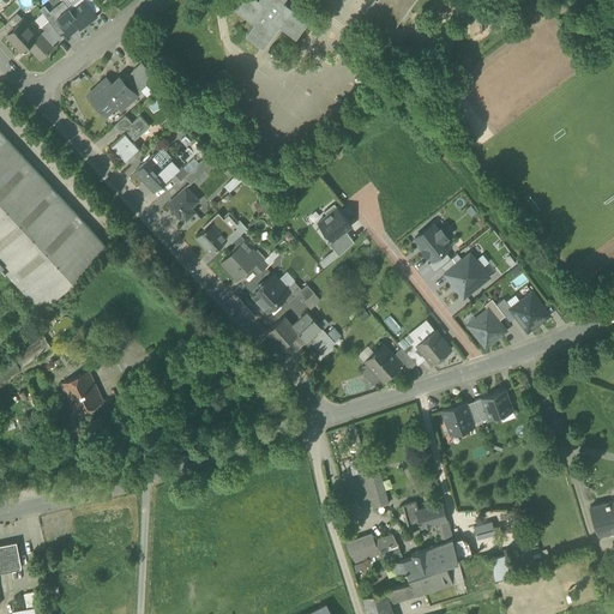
[(64,26),(70,35),(78,28),(78,26),(84,22),(86,24),(97,16),(83,0),(77,0),(68,7),(58,17),(62,23),(61,24),(64,26)]
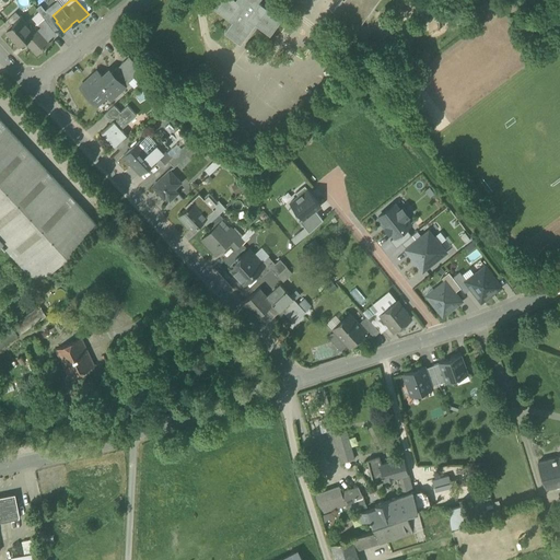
[(225,30),(241,42),(255,21),(270,32),(282,16),(267,6),(261,1),(259,0),(216,0),(212,4),(233,19),(225,30)]
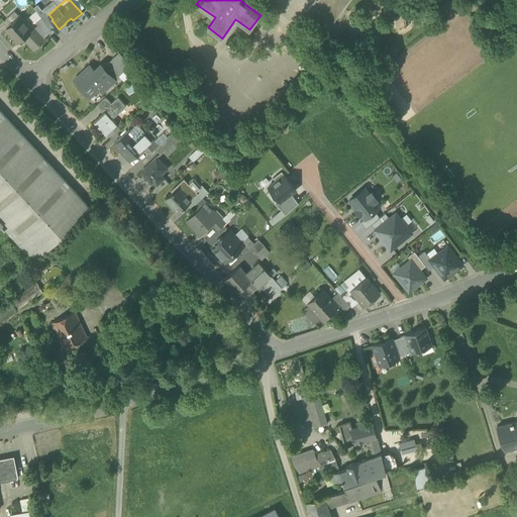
[(348,0),(314,0),(307,10),(329,26),(348,0)]
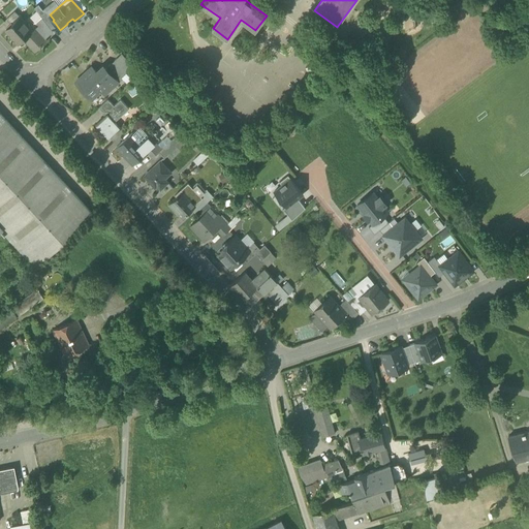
[(55,1),(45,8),(48,11),(50,14),(59,6),(55,1)]
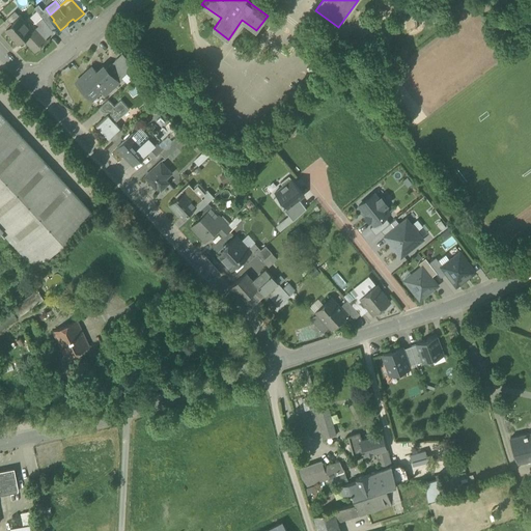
[(6,20),(10,25),(20,17),(15,11),(6,20)]
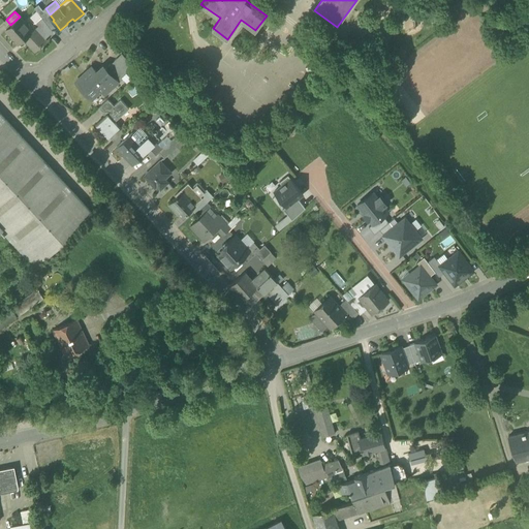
[(35,23),(36,23),(42,18),(36,11),(30,17),(35,23)]
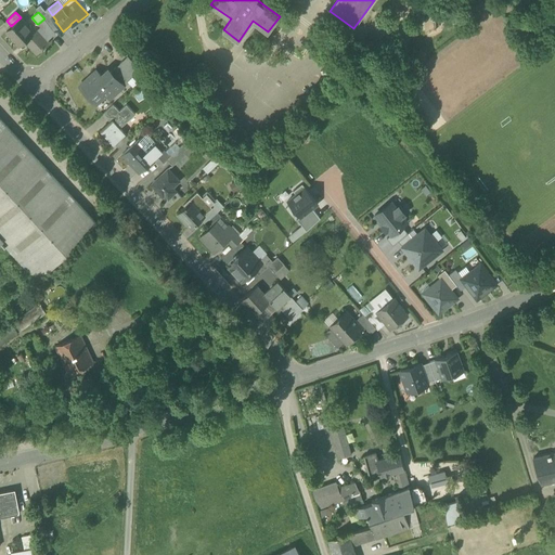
[(43,17),(44,18),(52,28),(57,24),(55,22),(56,21),(52,15),(50,12),(43,17)]
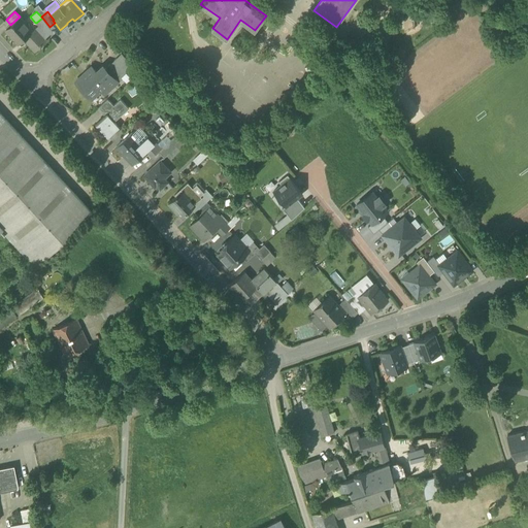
[(25,39),(35,51),(46,41),(44,39),(48,36),(38,26),(32,31),(20,17),(10,25),(11,26),(6,30),(11,35),(11,36),(19,44),(25,39)]
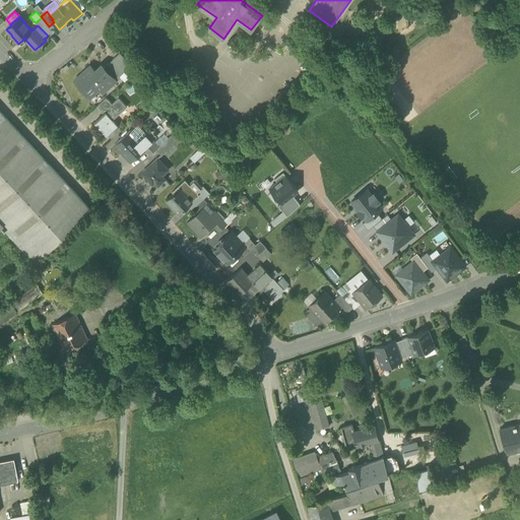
[(52,31),(49,26),(42,17),(36,22),(38,25),(48,36),(52,31)]
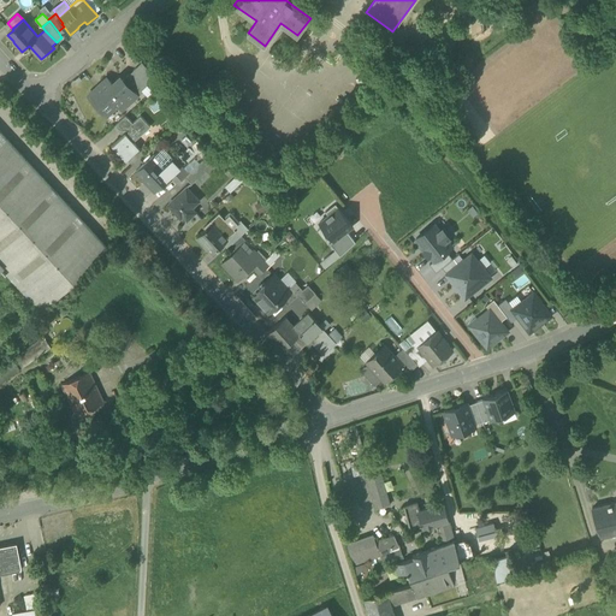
[(128,77),(141,92),(155,78),(142,64),(128,77)]
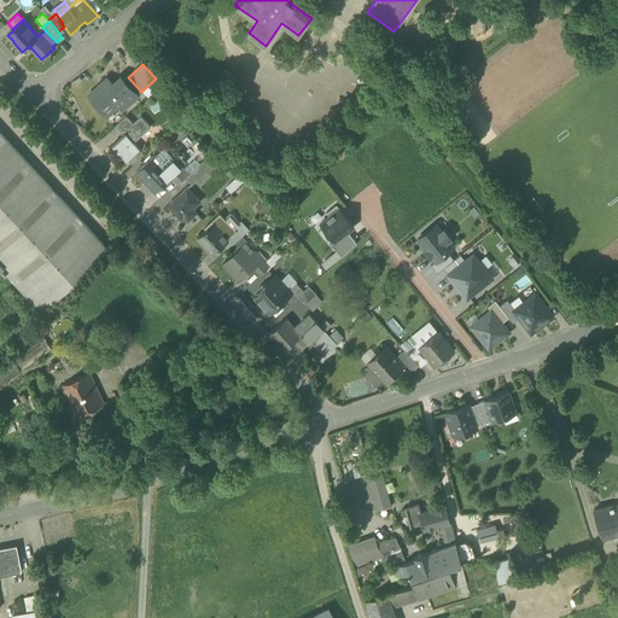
[(128,77),(123,81),(138,97),(143,92),(141,92),(128,77)]
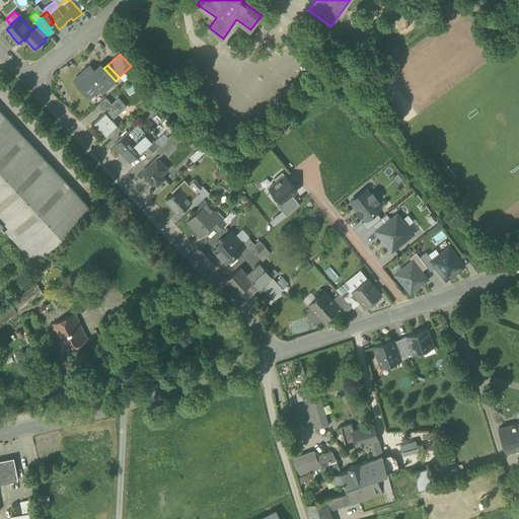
[(108,88),(116,81),(103,68),(96,74),(89,66),(74,80),(89,96),(103,83),(108,88)]
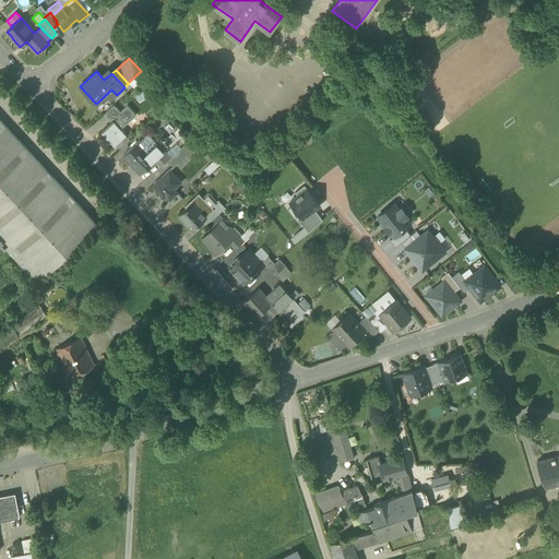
[(100,131),(114,146),(127,134),(119,127),(127,119),(129,122),(135,116),(127,106),(120,113),(115,105),(105,115),(109,119),(110,118),(113,120),(100,131)]
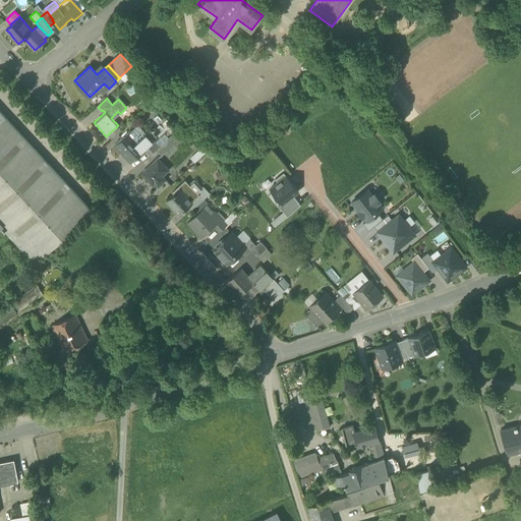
[(0,226),(35,264),(92,211),(0,111),(0,226)]
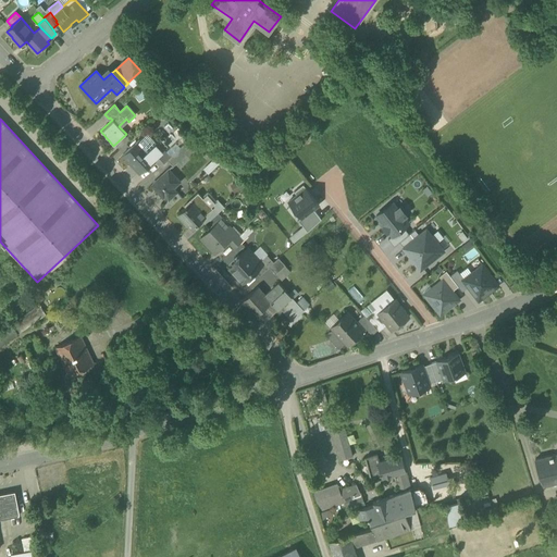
[(113,146),(119,151),(131,139),(126,134),(113,146)]
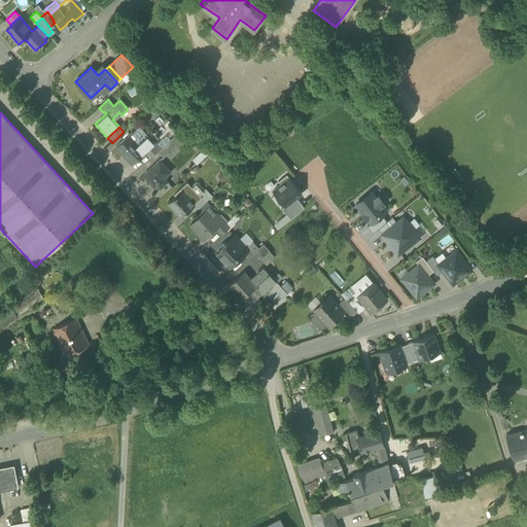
[(140,127),(133,134),(140,142),(147,136),(147,135),(140,127)]
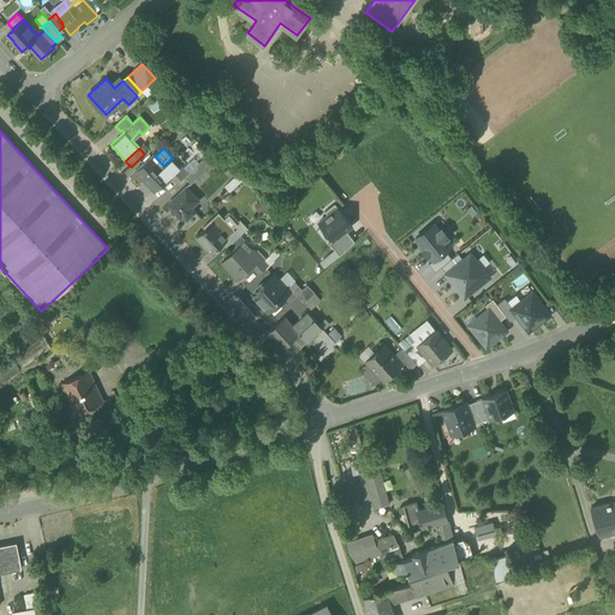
[(179,167),(172,159),(163,166),(155,156),(154,155),(136,171),(155,191),(172,175),(180,168),(179,167)]
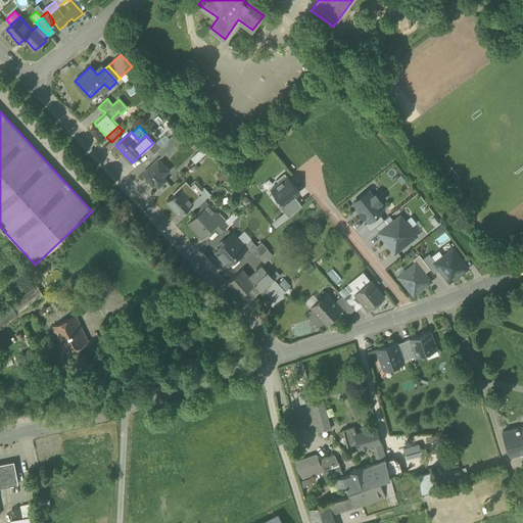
[(151,155),(156,150),(160,147),(154,140),(152,142),(153,143),(146,149),(151,155)]
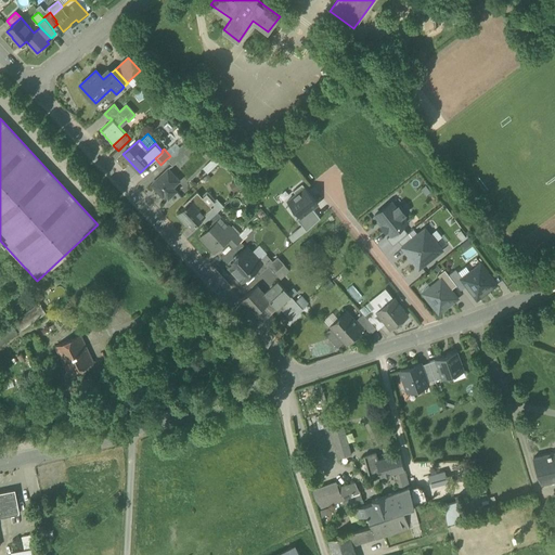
[(175,152),(170,156),(166,159),(171,165),(180,157),(175,152)]
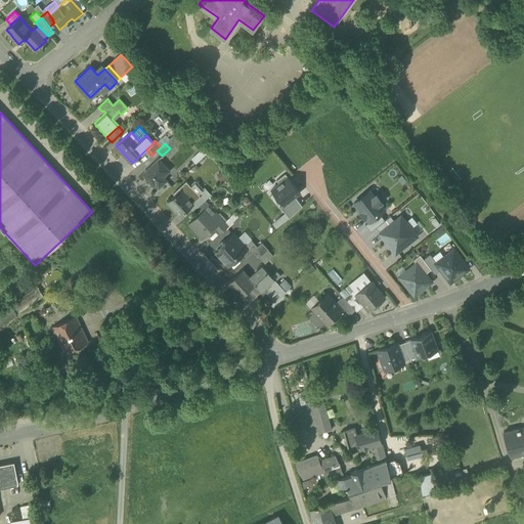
[(193,161),(197,164),(210,151),(207,147),(193,161)]
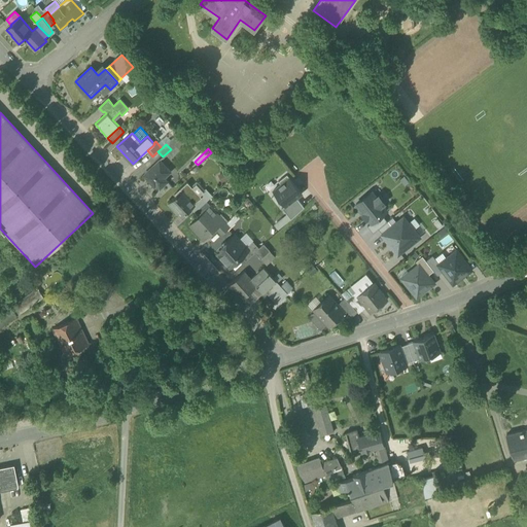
[(156,184),(160,188),(167,182),(164,178),(170,172),(160,161),(143,176),(153,187),(156,184)]
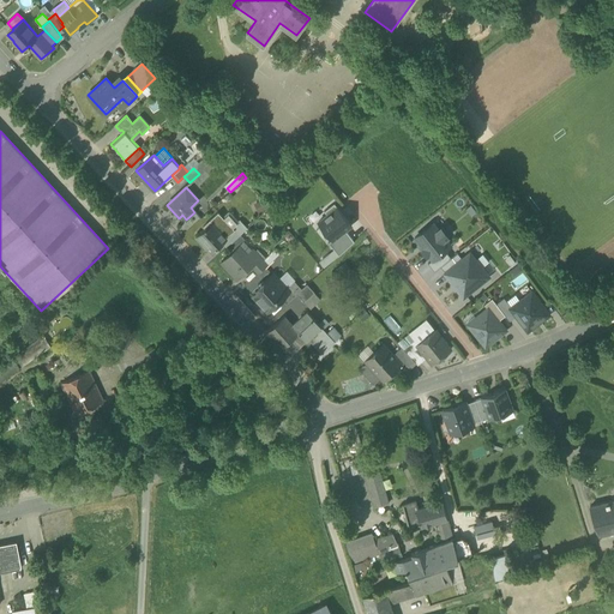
[(324,211),(327,215),(337,206),(335,203),(324,211)]
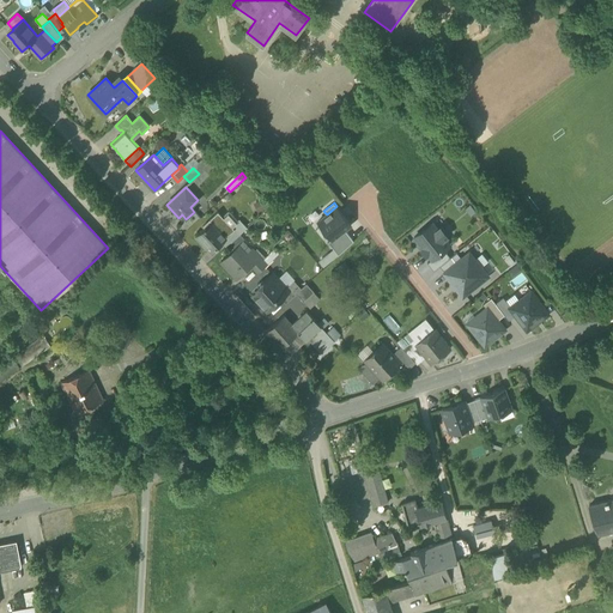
[(469,205),(465,208),(471,217),(475,212),(469,205)]
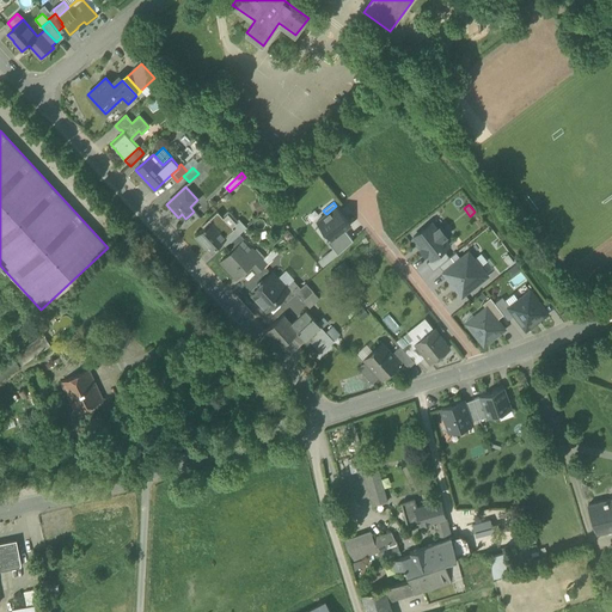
[(350,225),(336,206),(326,214),(317,221),(331,238),(331,239),(344,230),(350,225)]
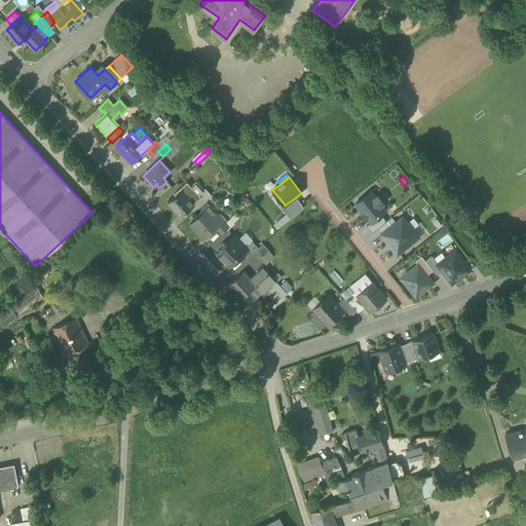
[(174,193),(176,195),(181,190),(193,203),(199,197),(197,195),(198,194),(192,187),(187,182),(174,193)]
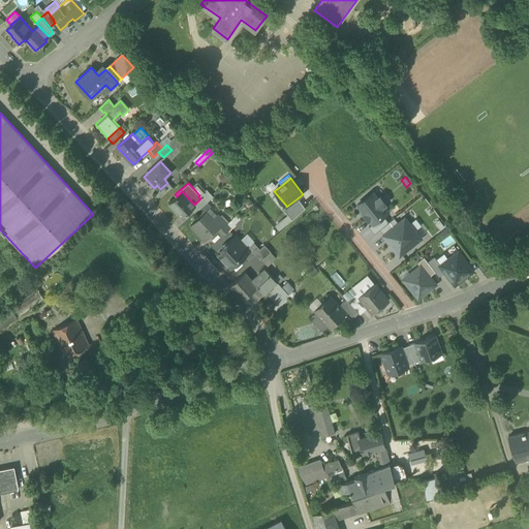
[(193,186),(193,188),(199,195),(206,190),(198,183),(196,183),(193,186)]
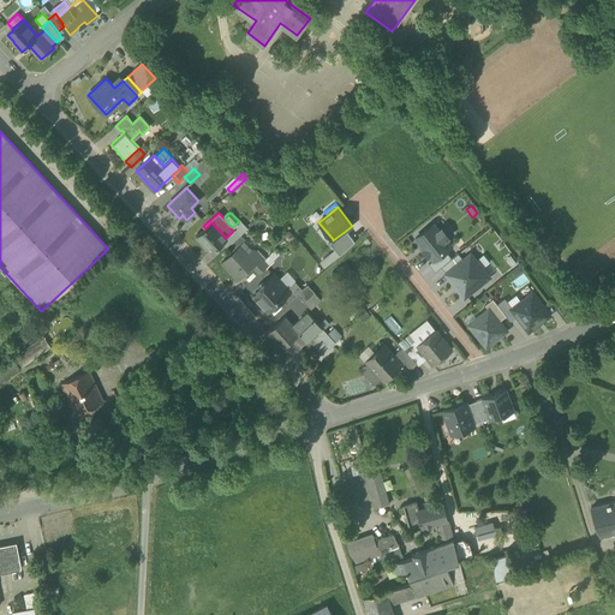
[(222,243),(227,248),(248,228),(240,220),(239,221),(232,227),(231,228),(233,231),(226,238),(227,239),(222,243)]
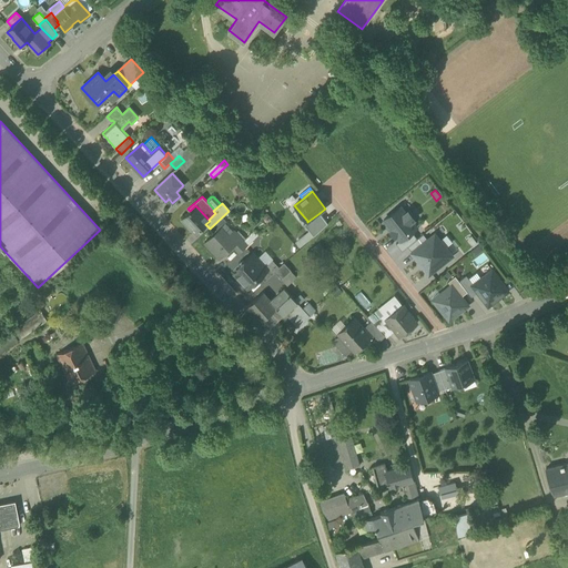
[(210,221),(209,220),(195,205),(190,211),(182,217),(191,227),(193,226),(198,231),(205,224),(210,221)]
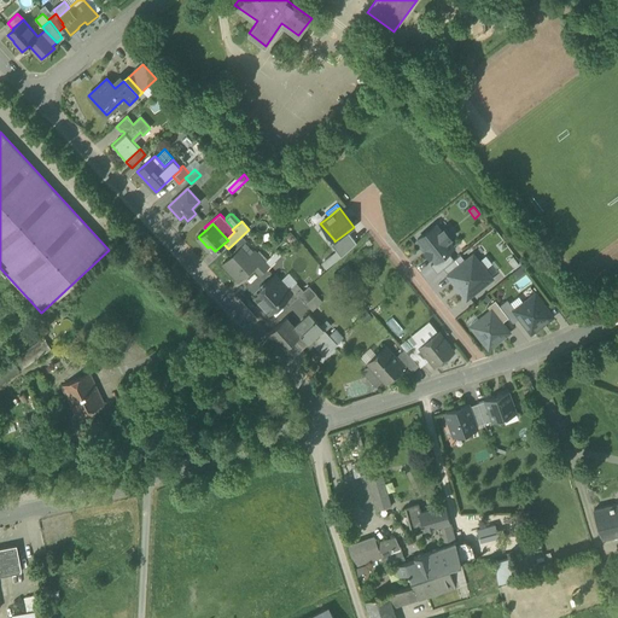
[(431,256),(436,261),(436,262),(448,252),(454,248),(448,240),(450,238),(444,229),(441,232),(436,225),(418,239),(426,250),(425,252),(430,258),(431,256)]
